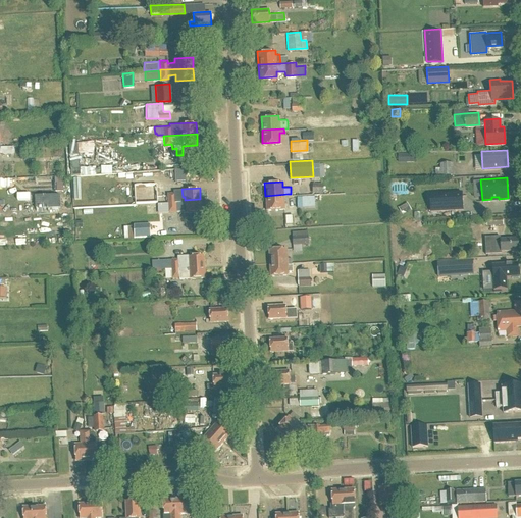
[(462,208),(461,190),(429,192),(430,210),(462,208)]
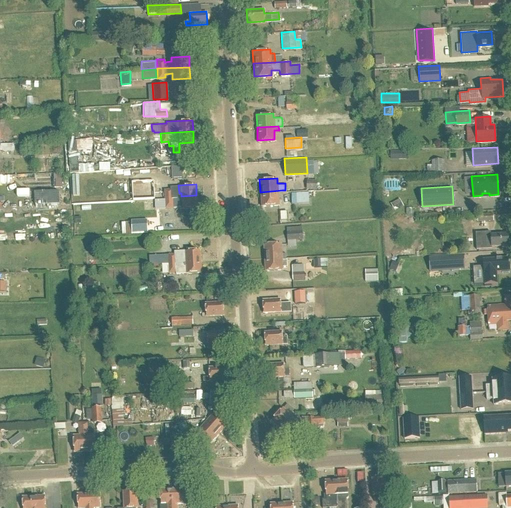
[(164,188),(165,206),(172,206),(171,187),(164,188)]
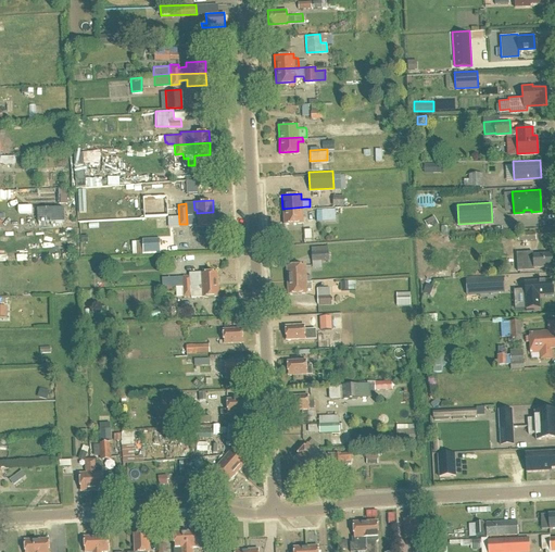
[(63,207),(36,208),(37,222),(64,221),(63,207)]
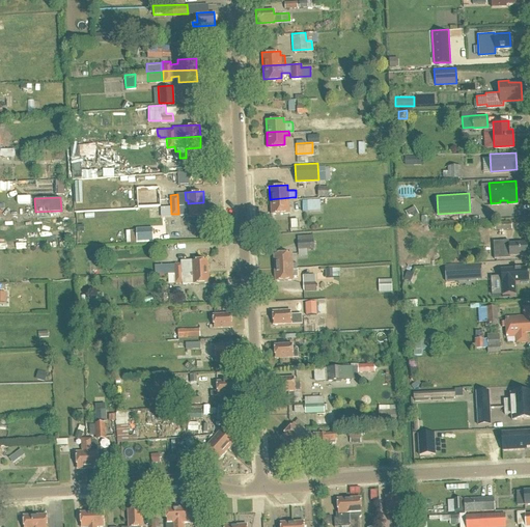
[(288,212),(287,202),(293,201),(293,197),(270,199),(271,213),(288,212)]
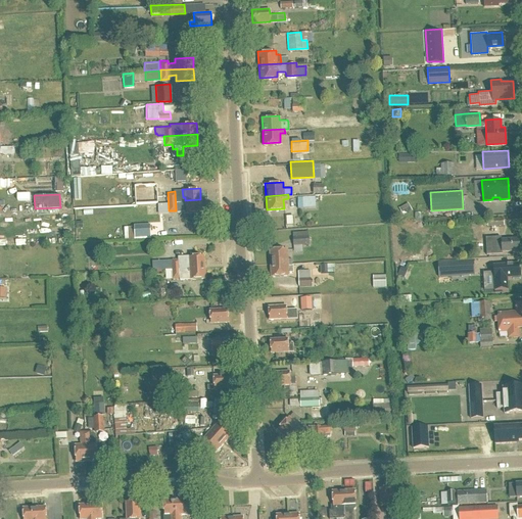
[(297,195),(297,205),(315,205),(315,194),(297,195)]
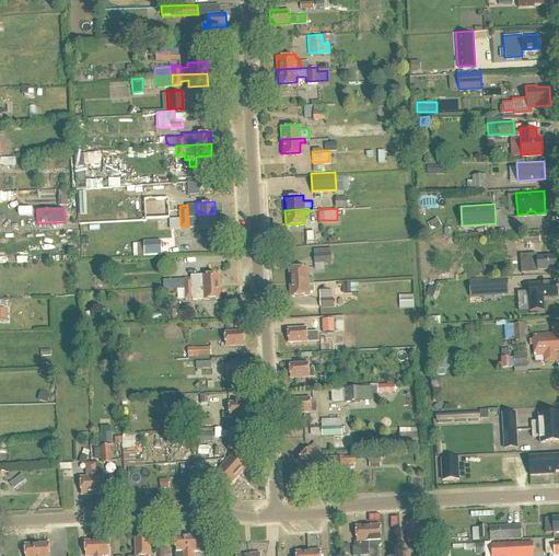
[(198,217),(196,218),(196,227),(198,227),(216,226),(214,213),(198,215),(198,217)]
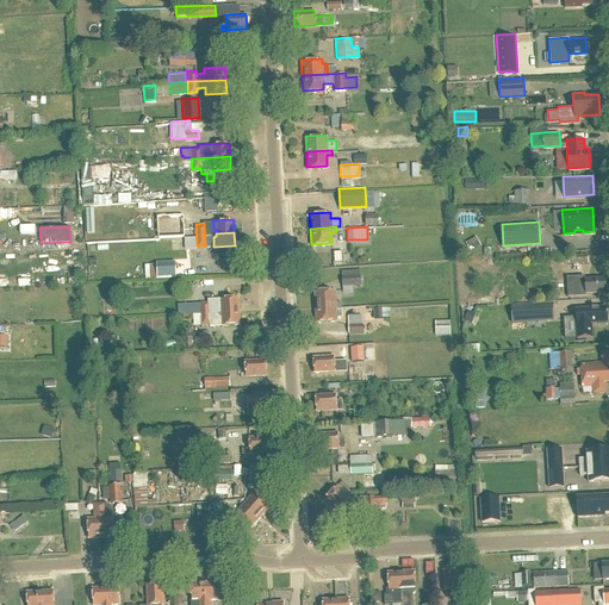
[(567,261),(586,261),(586,251),(567,251),(567,253),(558,253),(558,260),(567,260),(567,261)]
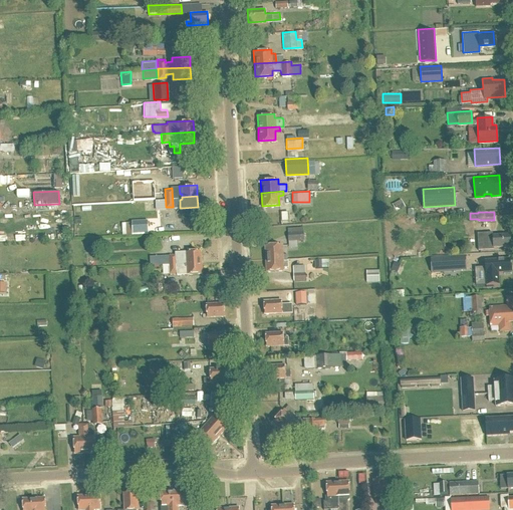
[(286,226),(287,239),(303,239),(302,225),(286,226)]
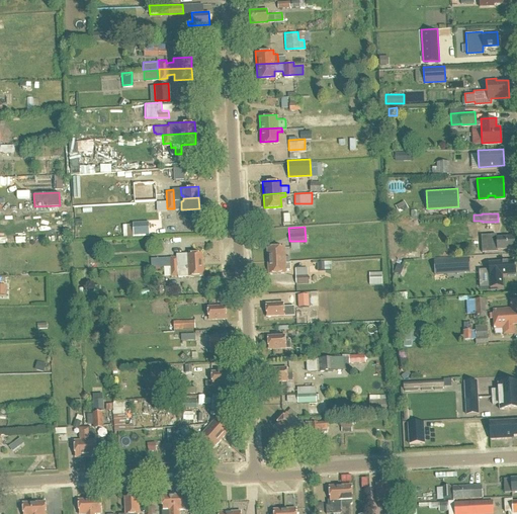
[(513,235),(496,236),(496,237),(491,237),(491,233),(480,233),(481,250),(497,249),(497,248),(514,247),(513,235)]
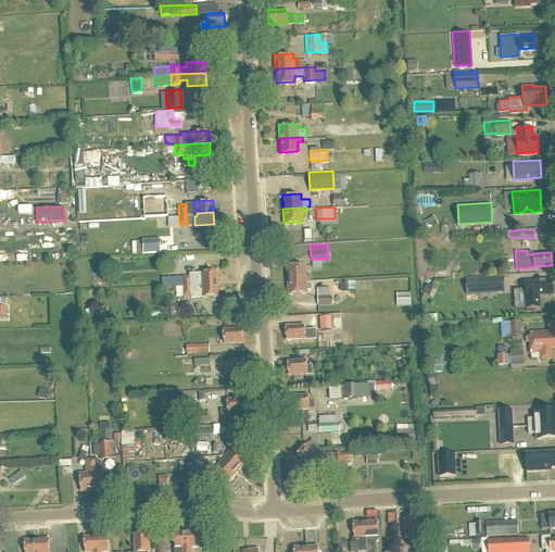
[(304,263),(286,264),(287,278),(310,277),(310,273),(305,273),(304,263)]
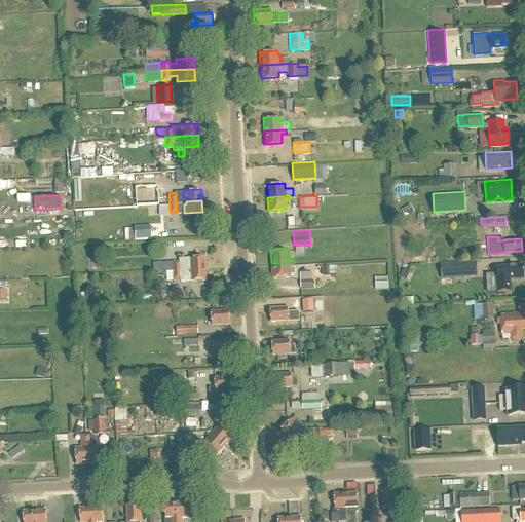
[(187,257),(179,257),(179,259),(180,259),(180,268),(187,268),(189,268),(205,267),(204,256),(189,256),(189,257),(187,257)]
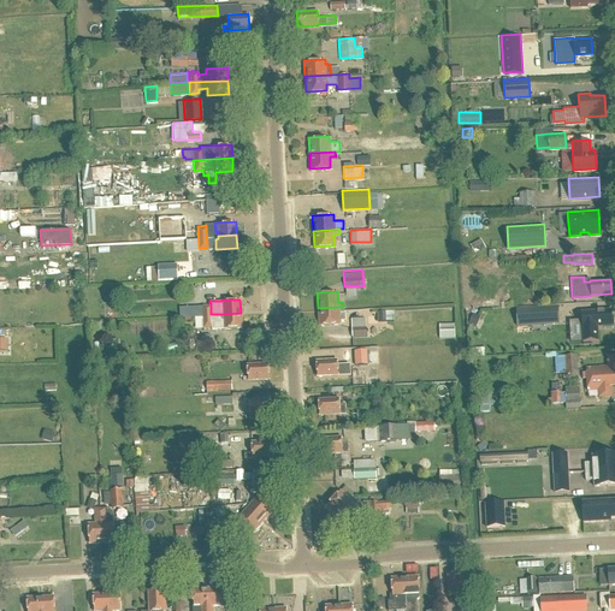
[(210,303),(201,303),(202,326),(210,325),(212,325),(211,314),(211,303),(210,303)]
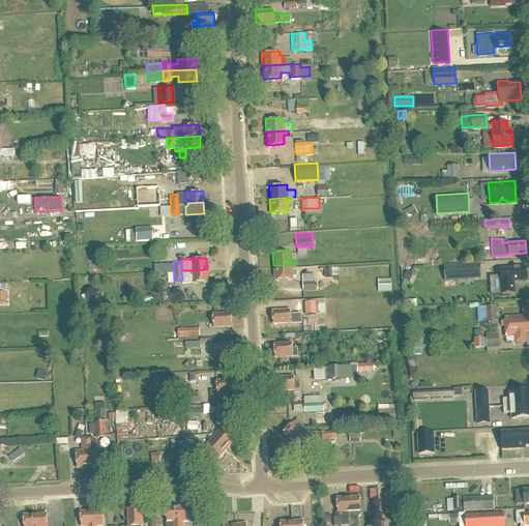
[(471,262),(443,264),(444,279),(472,276),(471,262)]
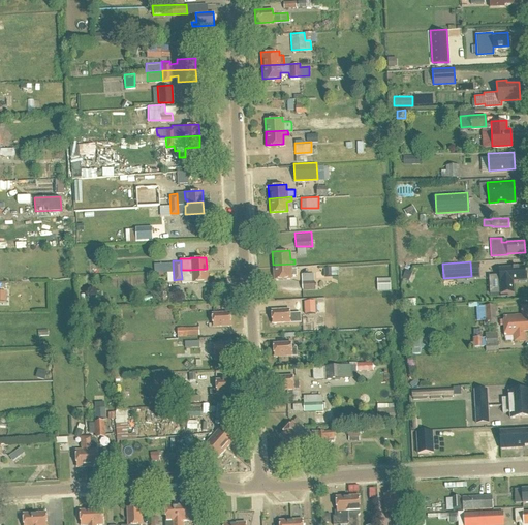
[(294,264),(273,265),(273,278),(291,277),(290,268),(294,268),(294,264)]
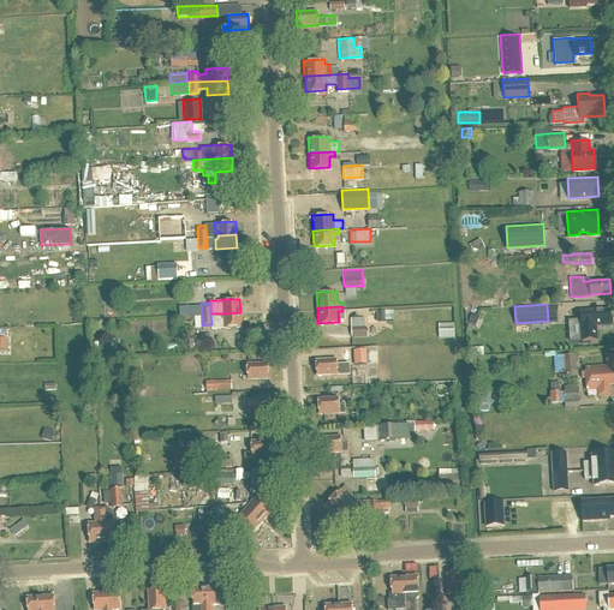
[(595,324),(602,323),(602,326),(610,324),(610,323),(612,323),(610,308),(579,310),(580,339),(596,339),(595,324)]
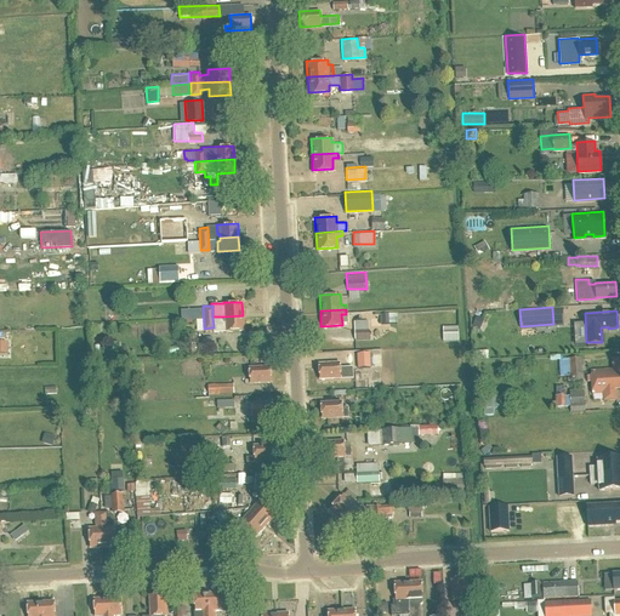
[(476,314),(472,324),(479,326),(483,317),(476,314)]
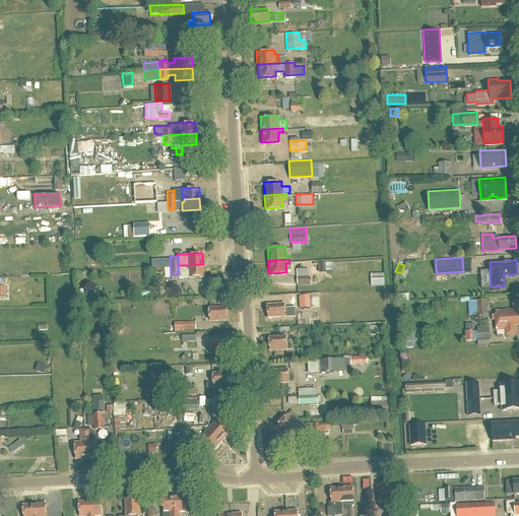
[(179,274),(177,274),(177,276),(186,275),(188,275),(188,276),(203,275),(203,264),(187,265),(185,265),(178,265),(179,274)]
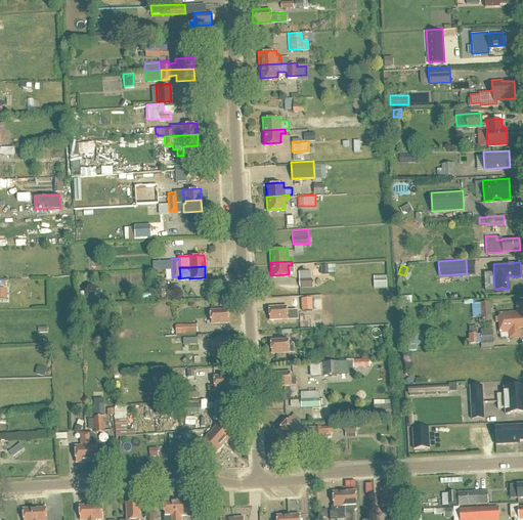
[(300,297),(301,309),(312,308),(311,296),(300,297)]
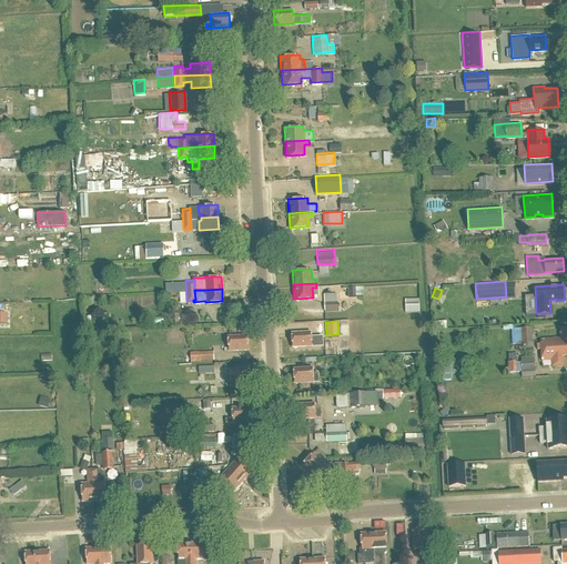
[(517,348),(532,346),(530,325),(512,326),(510,323),(502,323),(502,328),(509,328),(510,342),(517,342),(517,348)]
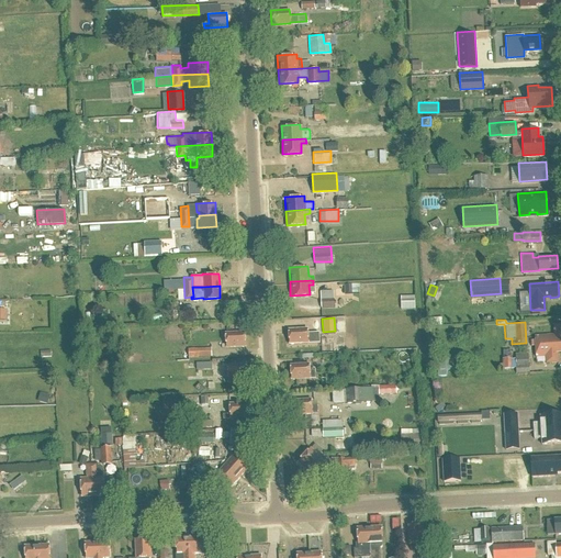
[(560,321),(553,322),(553,332),(534,333),(535,355),(545,354),(546,360),(557,359),(556,350),(560,349),(560,321)]
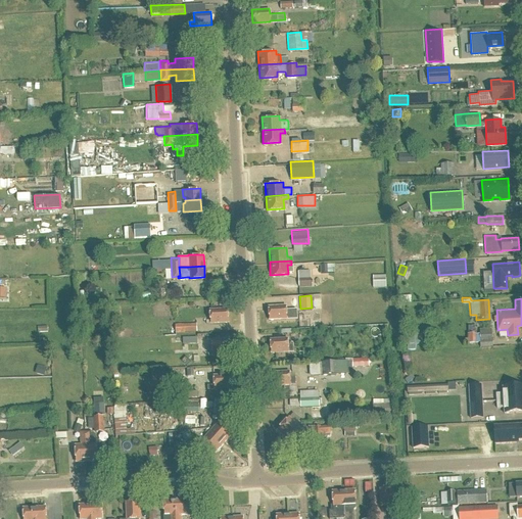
[(286,317),(290,317),(290,313),(286,313),(285,303),(268,304),(269,318),(286,317)]
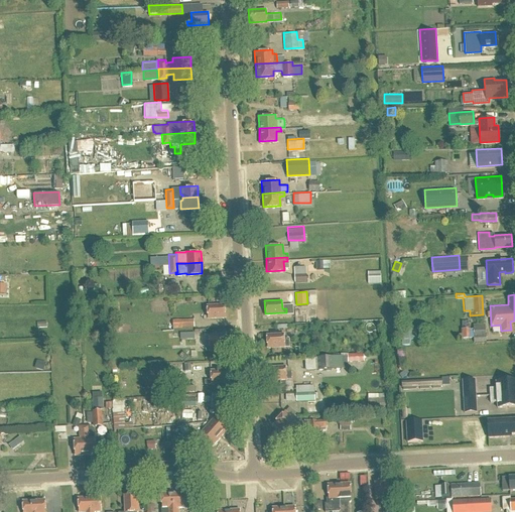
[(207,303),(207,313),(203,313),(203,316),(208,316),(225,315),(224,302),(207,303)]
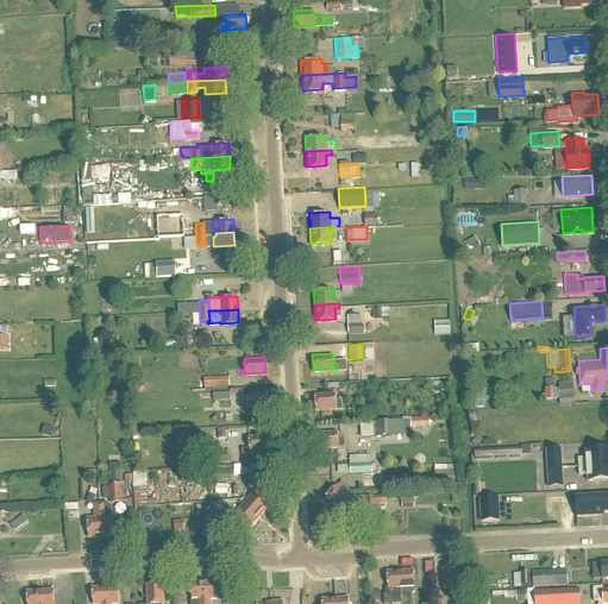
[(227,375),(204,376),(205,384),(229,383),(227,375)]
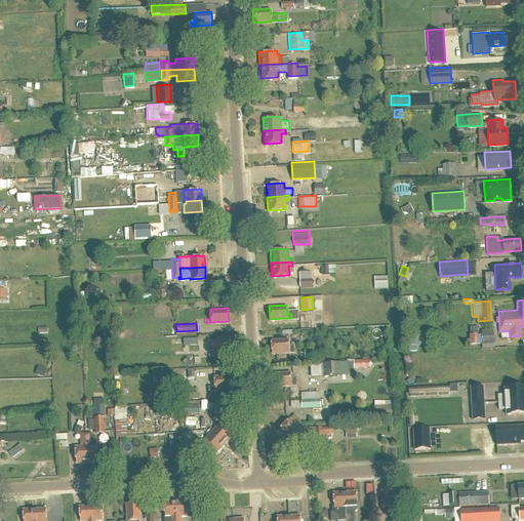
[(481,347),(493,346),(492,327),(480,328),(480,332),(468,333),(468,343),(480,342),(481,347)]
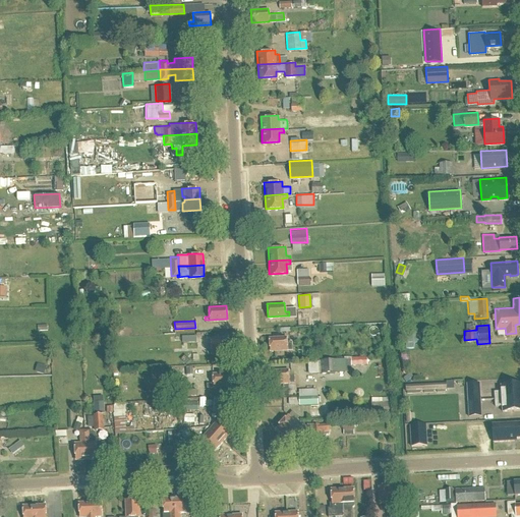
[(195,333),(180,334),(180,341),(196,340),(195,333)]
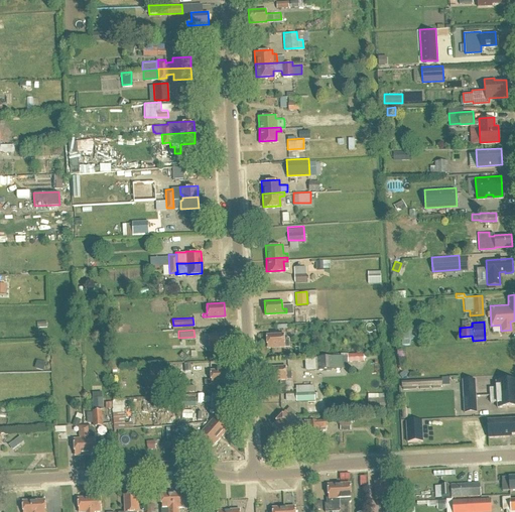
[(284,345),(288,345),(287,336),(283,336),(283,332),(266,333),(266,346),(284,345)]
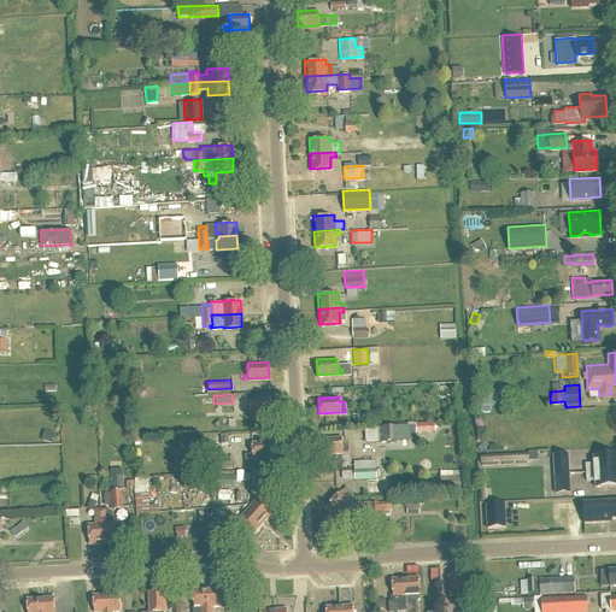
[(250,413),(245,413),(245,417),(250,417),(271,417),(270,400),(250,401),(250,413)]
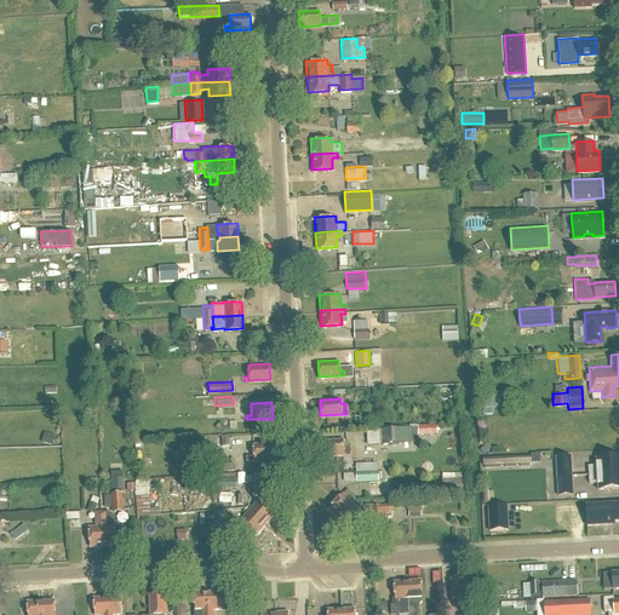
[(410,425),(379,427),(380,443),(410,441),(410,425)]
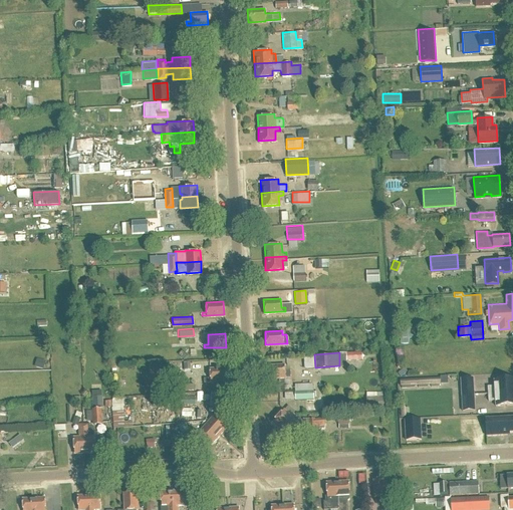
[(303,366),(314,366),(314,354),(303,354),(303,366)]
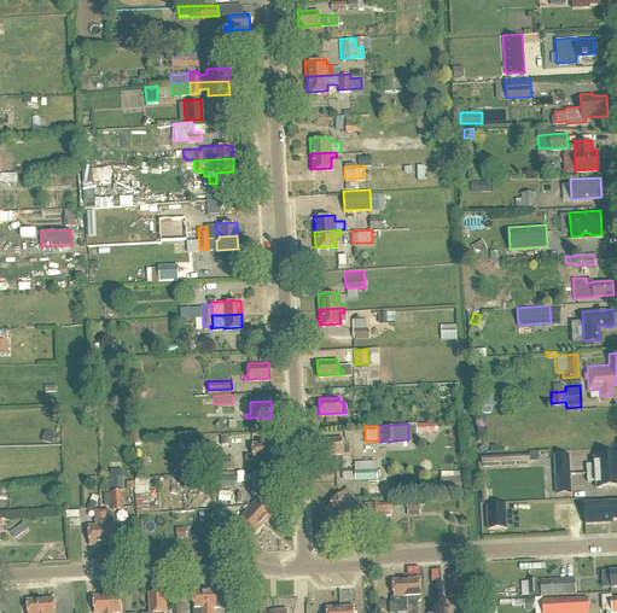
[(45,428),(41,438),(51,442),(53,431),(45,428)]
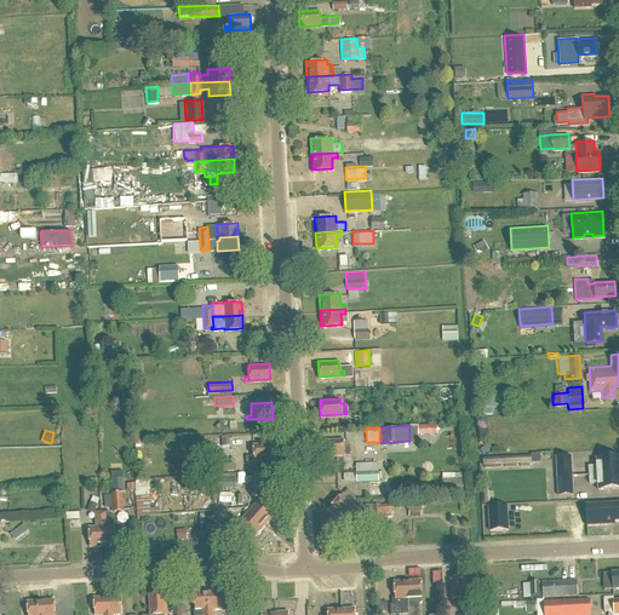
[(343,437),(322,438),(322,454),(344,454),(343,453),(349,453),(348,449),(343,449),(343,437)]
